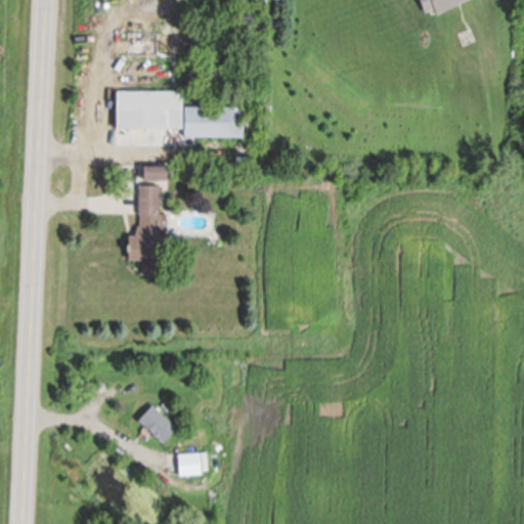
[(467,0),(460,3),(460,4),(436,14),(434,8),(425,12),(420,0),(467,0)]
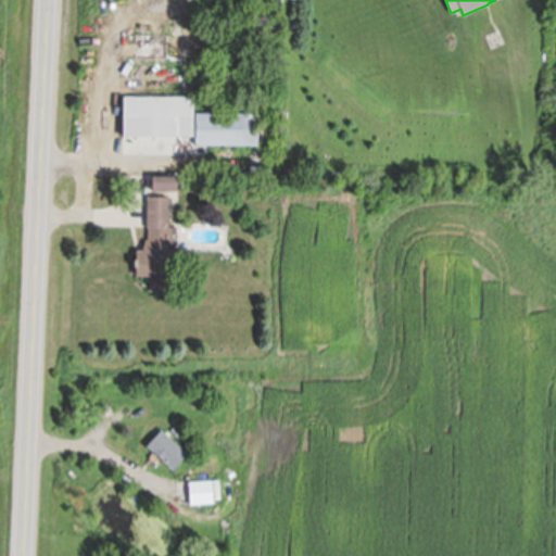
[(124,97),(194,97),(194,136),(124,136),(124,97)]
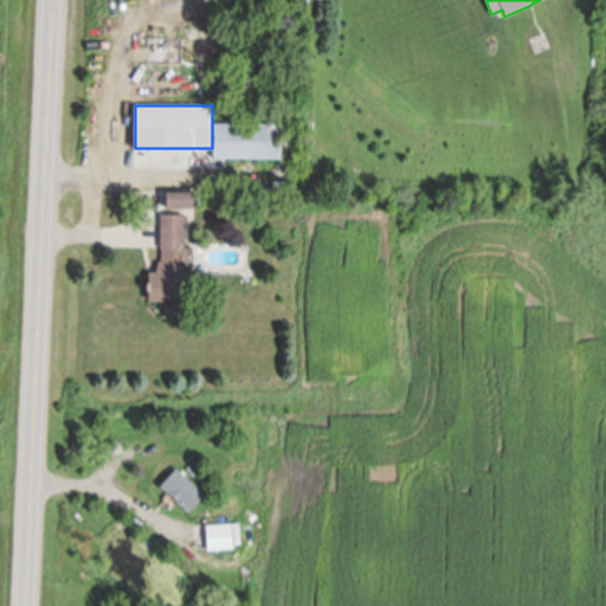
[(213,123),(282,123),(281,159),(213,158),(213,123)]
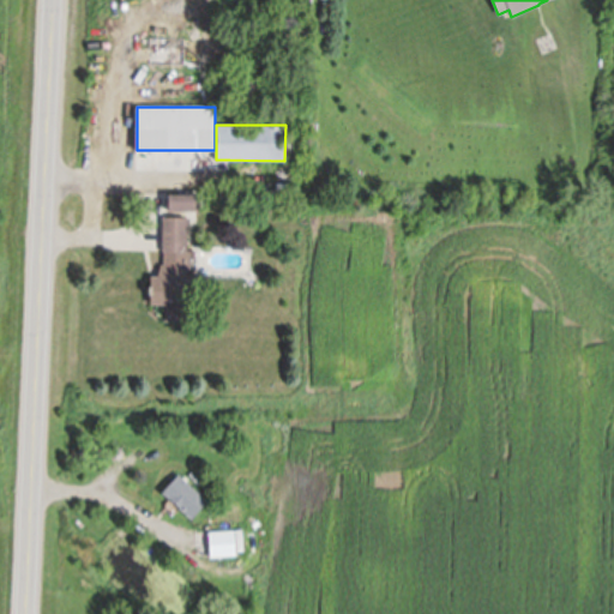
[(168,196),(199,194),(199,210),(168,210),(168,196)]
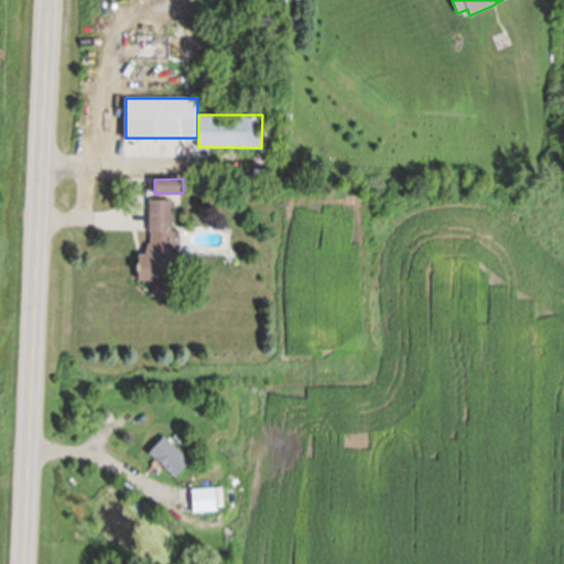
[(150,231),(150,199),(172,199),(172,230),(179,230),(179,252),(177,252),(177,269),(180,269),(180,295),(152,295),(152,280),(138,280),(138,253),(144,253),(148,243),(150,243),(150,231)]
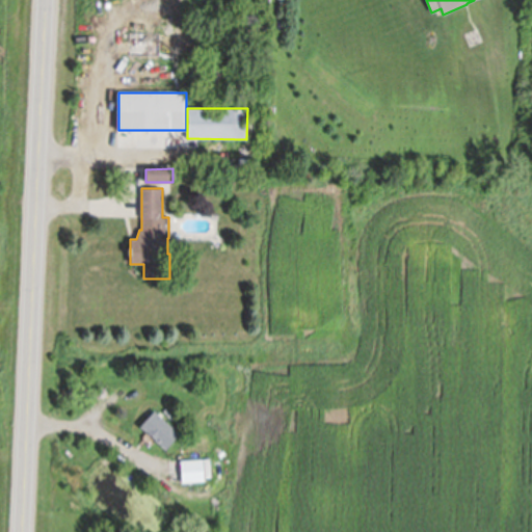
[(155,411),(180,434),(166,450),(141,427),(155,411)]
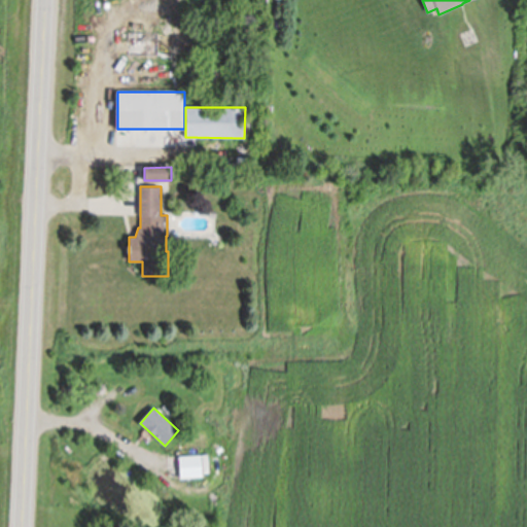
[(179,456),(199,455),(199,449),(208,449),(208,455),(202,455),(203,477),(181,478),(179,456)]
